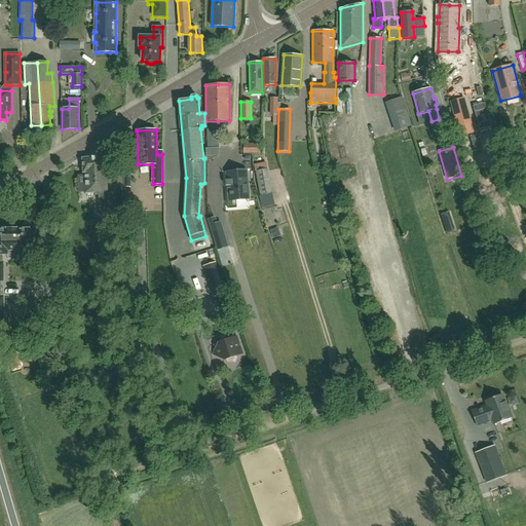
[(107,156),(82,158),(83,174),(84,173),(85,194),(96,193),(96,195),(99,195),(100,215),(109,214),(107,156)]
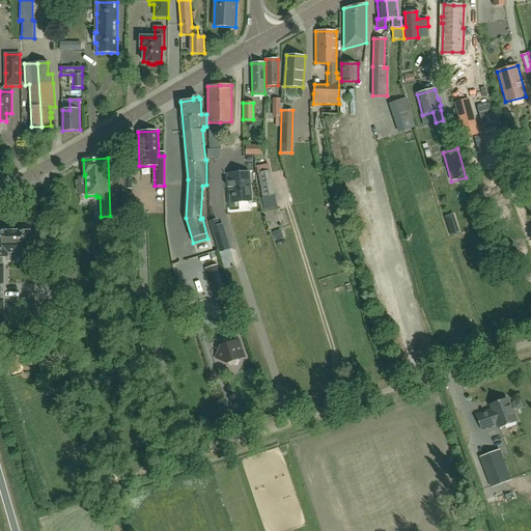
[(257,166),(262,198),(275,196),(271,170),(270,170),(269,164),(257,166)]
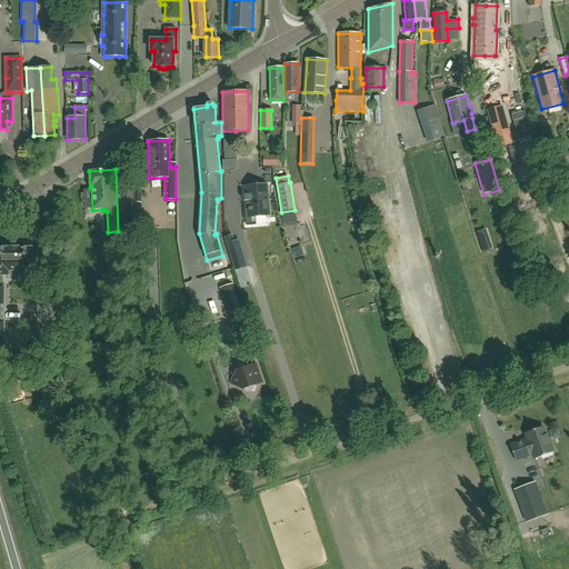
[(243,196),(245,201),(248,201),(249,218),(256,217),(268,216),(266,186),(247,187),(247,196),(243,196)]
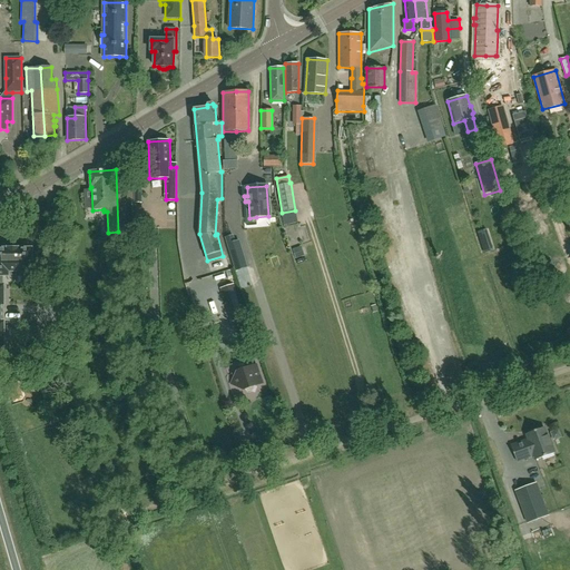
[(287,224),(302,223),(300,210),(286,213),(287,224)]
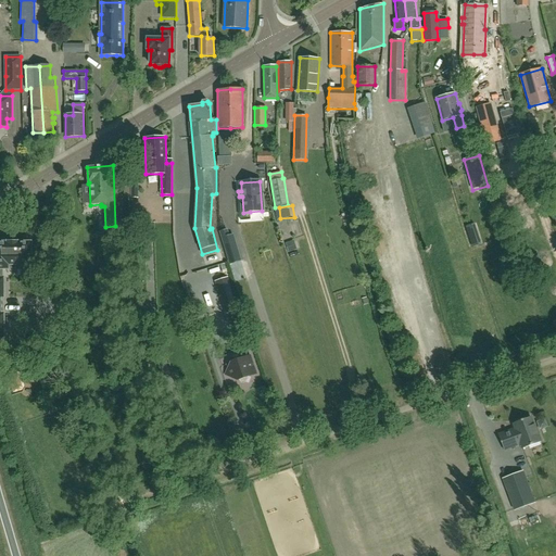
[(33,241),(0,241),(0,339),(5,339),(5,315),(1,315),(1,301),(4,301),(4,276),(3,276),(3,270),(33,270),(33,241)]
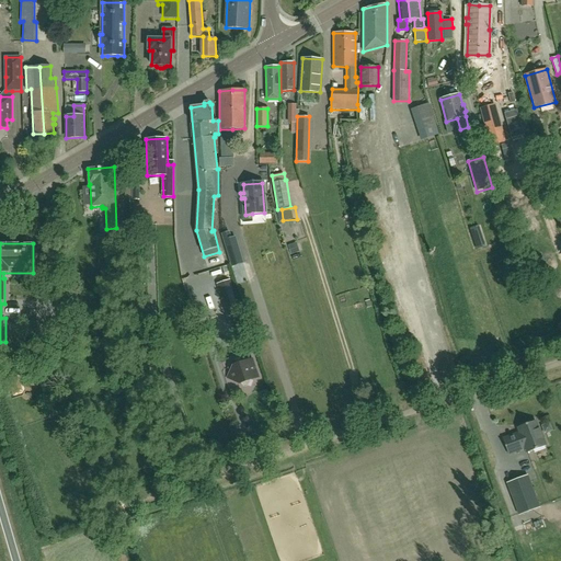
[(294,245),(297,255),(304,253),(301,243),(294,245)]
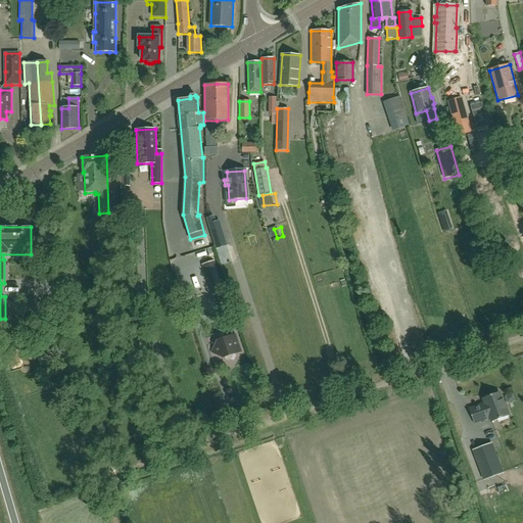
[(215,260),(201,265),(212,296),(225,292),(215,260)]
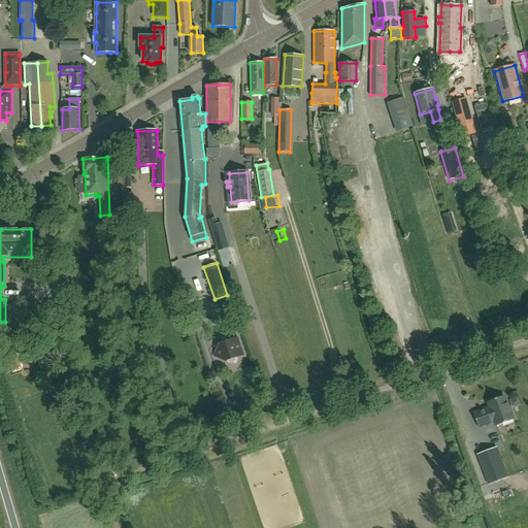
[(226,361),(243,355),(238,338),(220,344),(219,347),(216,348),(217,351),(215,356),(226,361)]
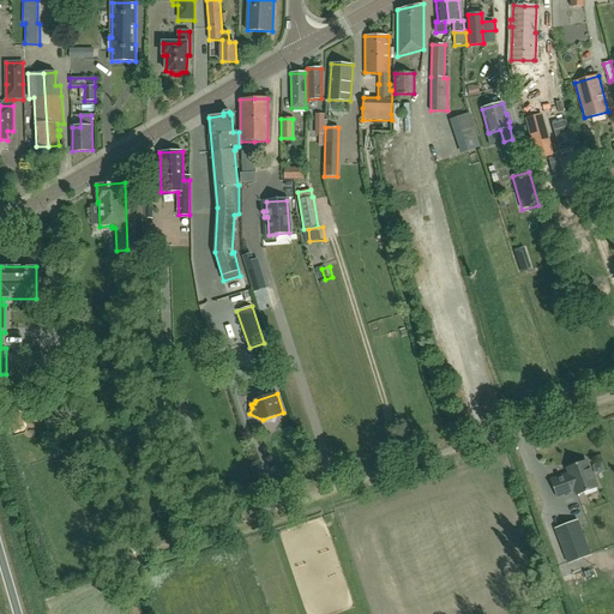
[(19,414),(8,417),(13,434),(24,431),(19,414)]
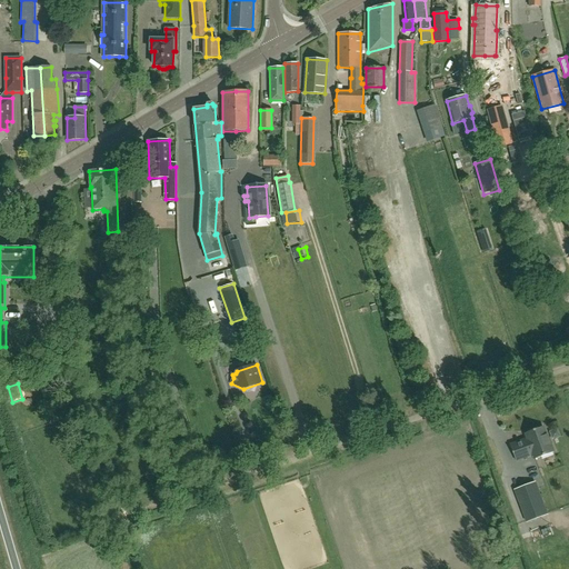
[(523,440),(510,446),(516,461),(533,455),(535,459),(553,452),(549,439),(548,440),(542,427),(536,430),(535,429),(528,431),(528,433),(526,433),(528,440),(525,441),(523,440)]
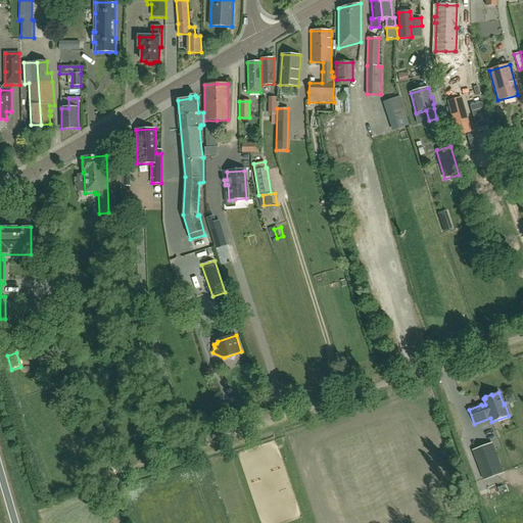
[(503,473),(492,444),(473,452),(484,480),(503,473)]
